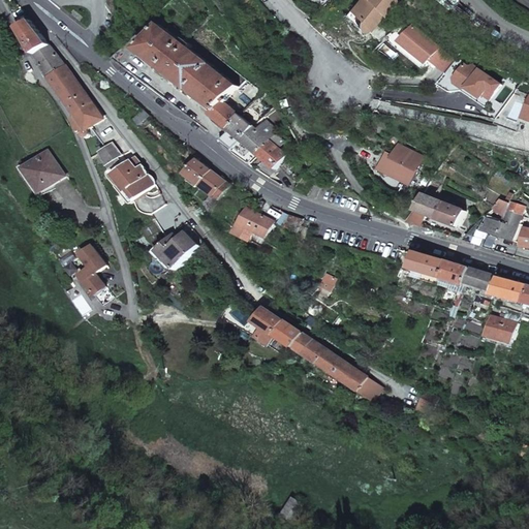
[(353,0),(345,8),(364,28),(393,0),(353,0)]
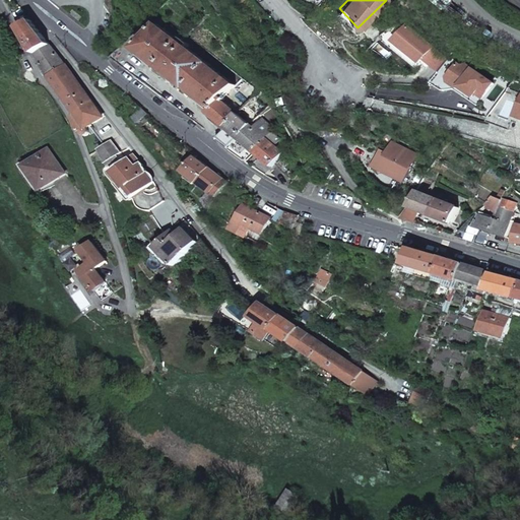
[(339,8),(334,12),(353,33),(358,27),(339,8)]
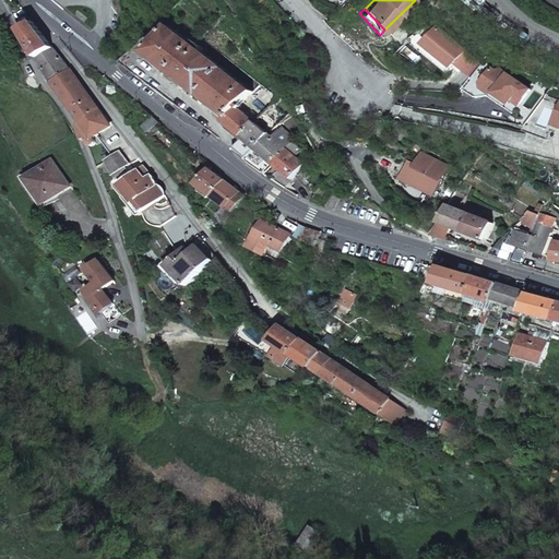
[(22,27),(54,79),(55,78),(69,69),(71,67),(39,27),(35,22),(34,21),(22,27)]
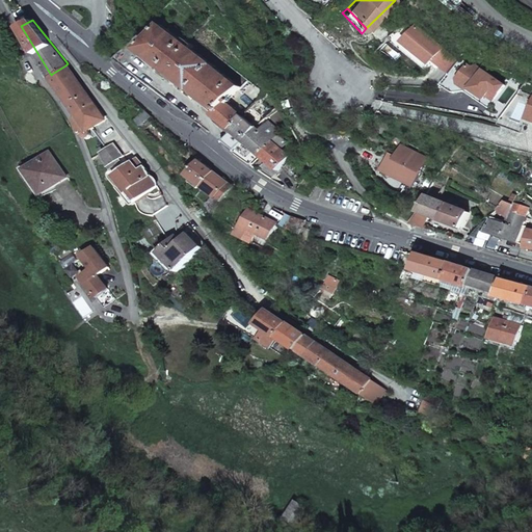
[(231,129),(243,115),(229,103),(231,102),(228,99),(238,85),(191,46),(192,44),(185,36),(183,38),(163,23),(140,49),(215,110),(213,113),(230,130),(231,129)]
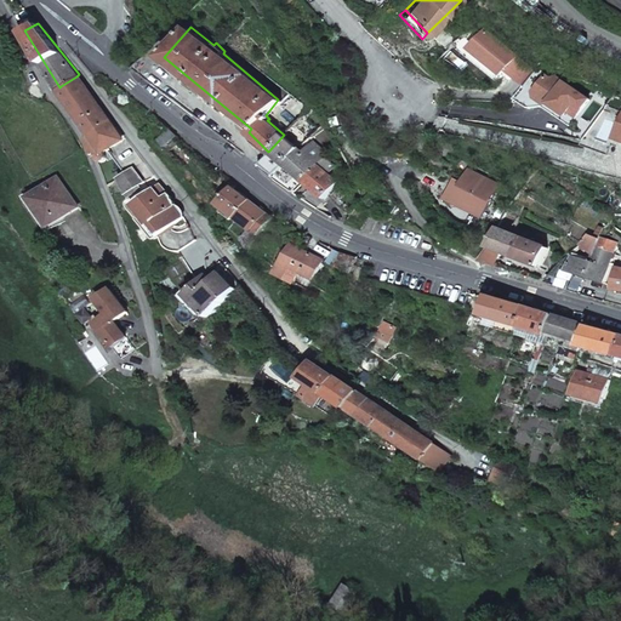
[(502,70),(519,85),(530,69),(482,29),(469,44),(502,70)]
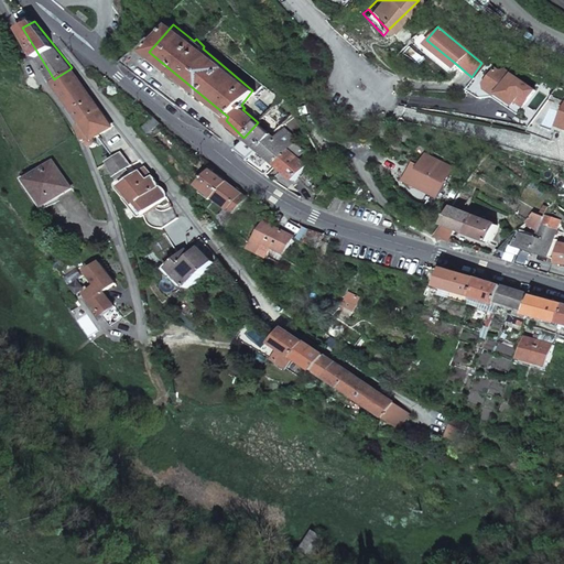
[(453,68),(456,64),(426,40),(423,44),(453,68)]
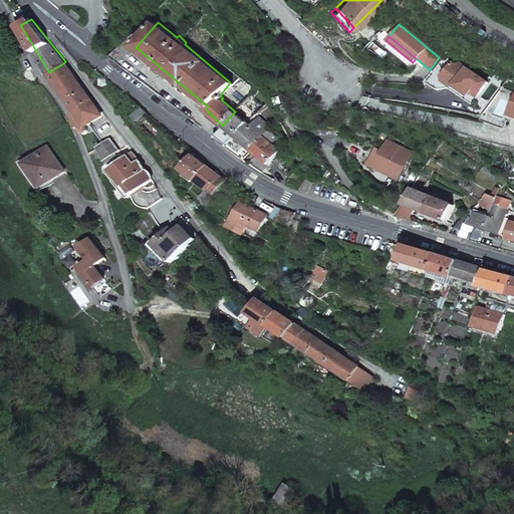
[(65,61),(63,63),(50,71),(77,112),(80,124),(82,130),(83,130),(84,131),(85,131),(86,130),(87,129),(87,127),(86,124),(89,121),(91,121),(101,113),(90,98),(88,100),(75,82),(78,80),(65,61)]
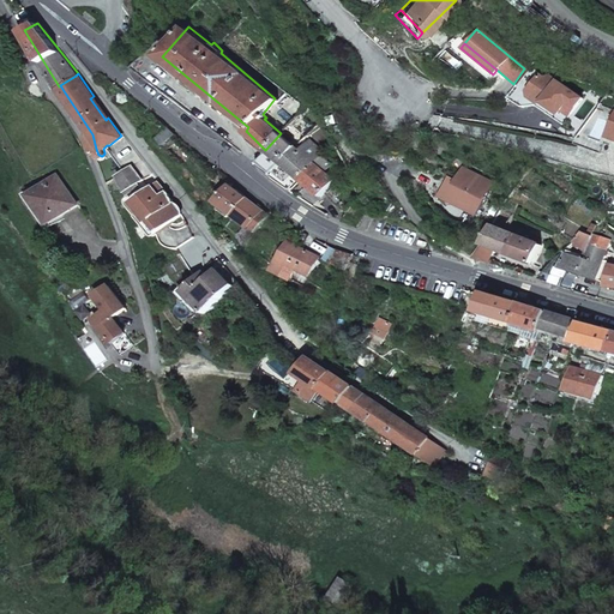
[(565,119),(579,97),(546,74),(541,76),(536,73),(525,90),(527,96),(534,102),(535,102),(539,102),(565,119)]
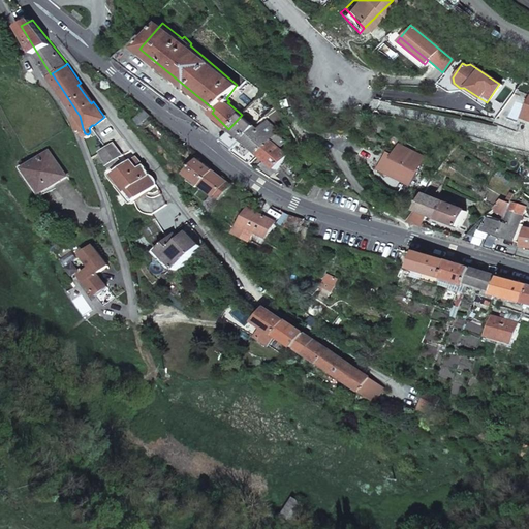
[(91,103),(93,101),(81,83),(78,85),(91,103)]
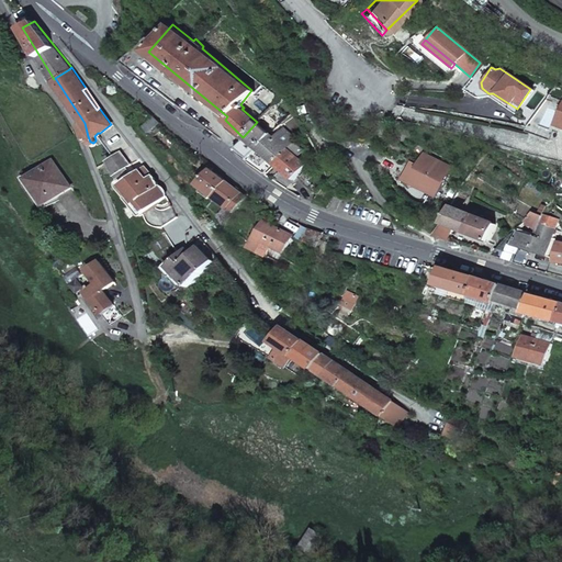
[(489,93),(487,96),(514,114),(517,109),(493,93),(490,93),(489,93)]
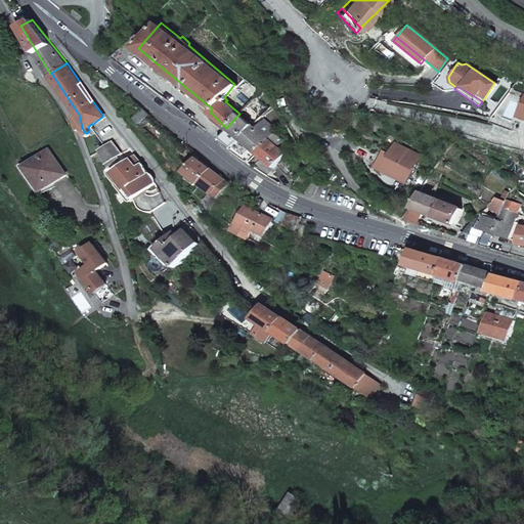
[(506,93),(495,120),(511,126),(520,99),(506,93)]
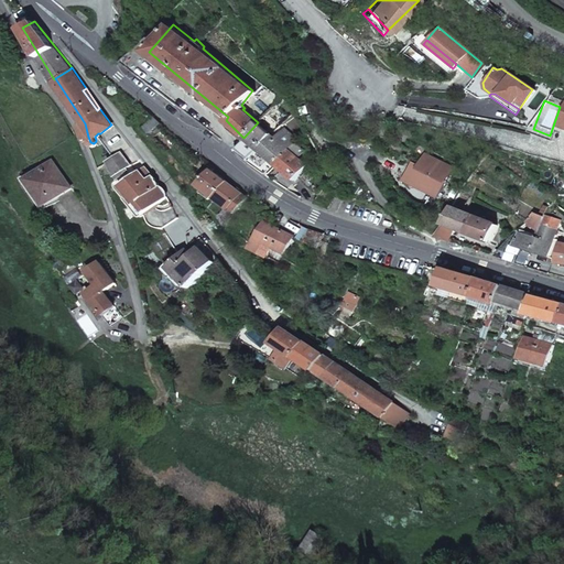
[(258,149),(271,134),(258,122),(245,137),(258,149)]
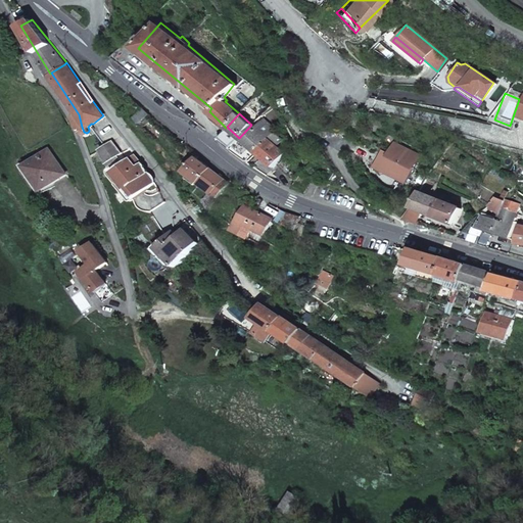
[(274,131),(275,129),(264,119),(255,128),(251,125),(239,138),(254,151),(267,138),(274,131)]
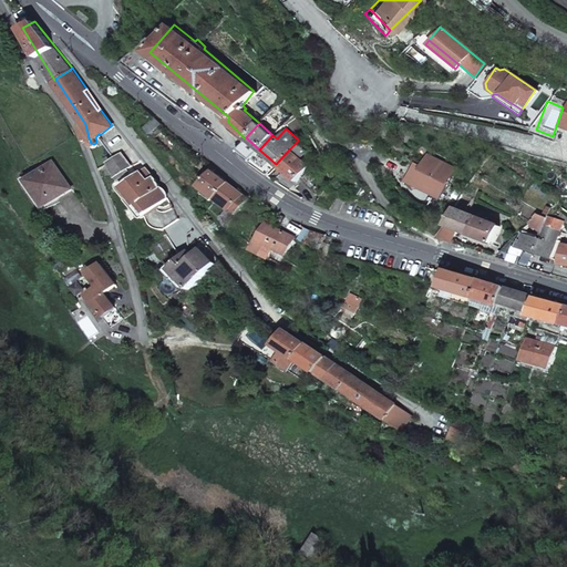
[(255,155),(259,150),(246,137),(245,138),(240,143),(243,144),(238,148),(248,157),(253,152),(255,155)]
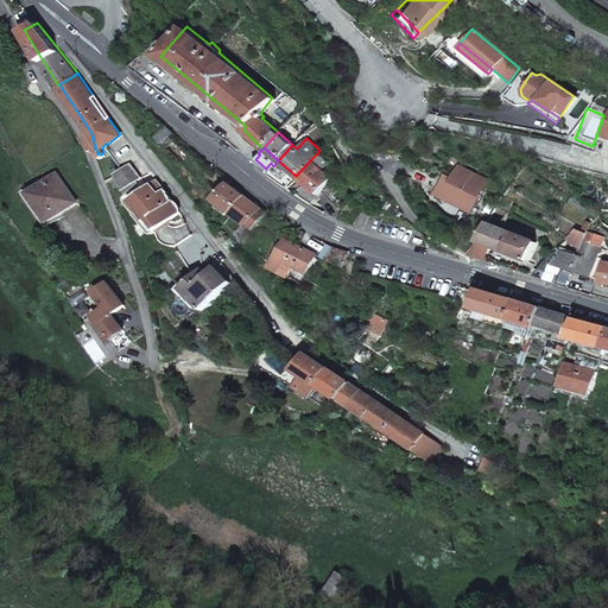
[(322,156),(318,152),(310,160),(315,165),(322,156)]
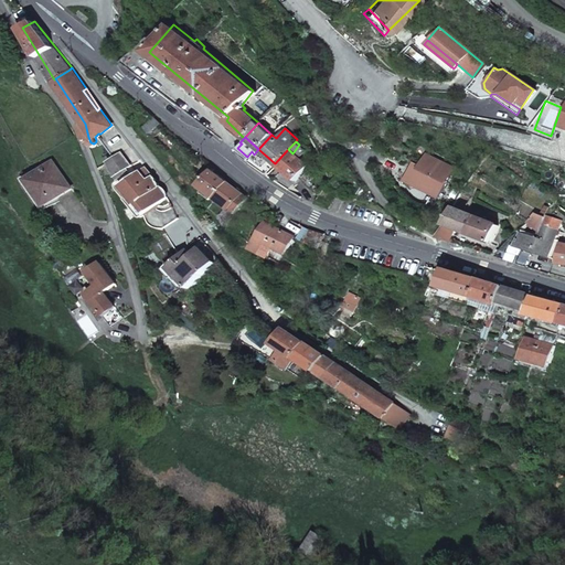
[(343,150),(334,159),(345,168),(363,147),(343,150)]
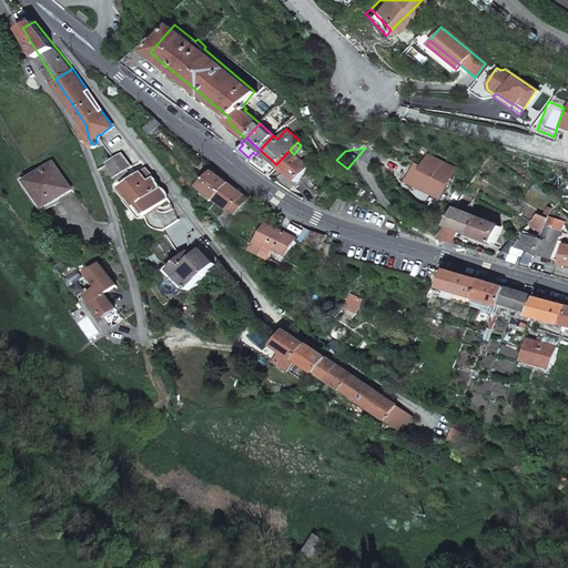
[(294,154),(290,150),(276,164),(296,182),(308,168),(294,154)]
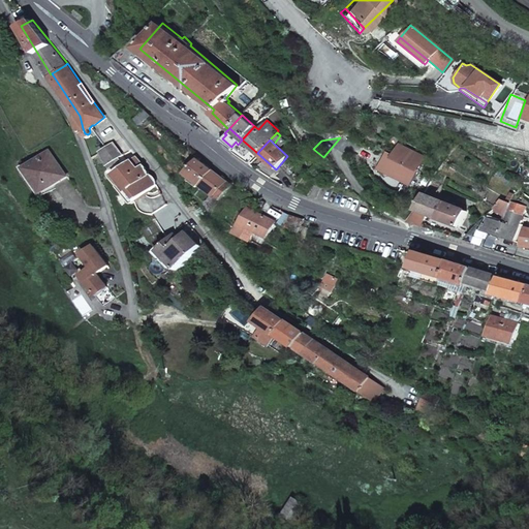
[(115,142),(107,147),(117,158),(123,153),(115,142)]
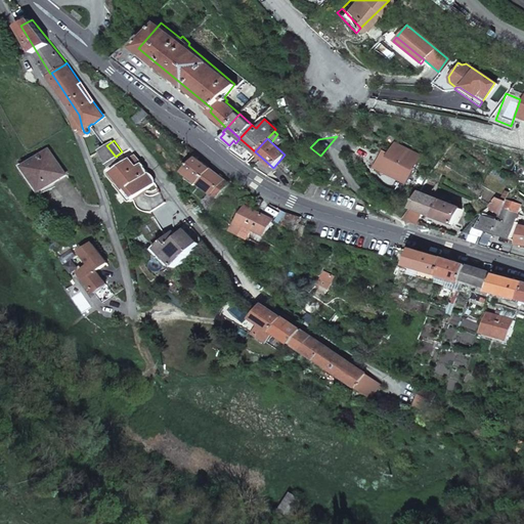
[(383,149),(374,168),(407,183),(422,154),(394,140),(389,151),(383,149)]
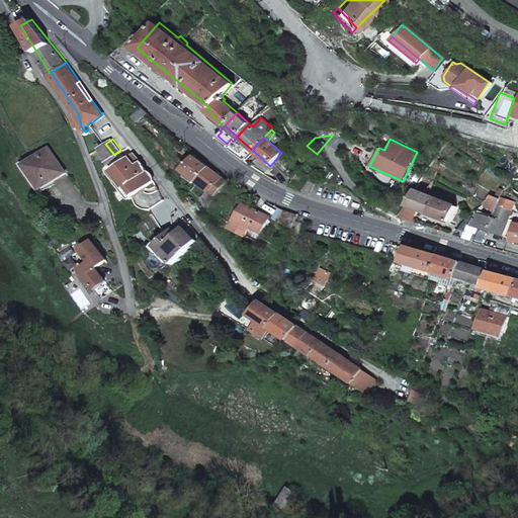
[(105,144),(100,148),(108,159),(114,155),(105,144)]
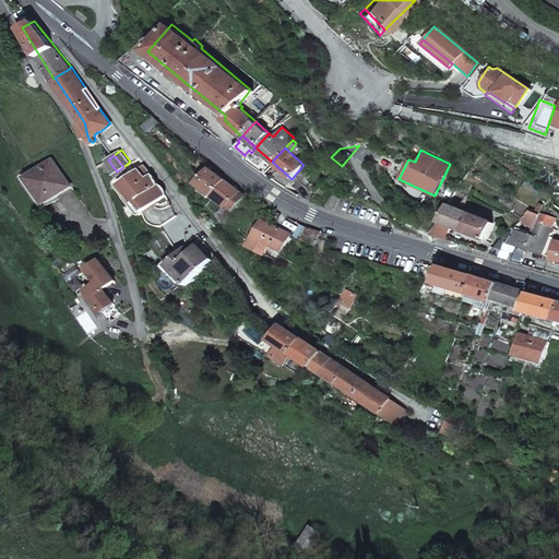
[(28,177),(45,202),(72,186),(56,159),(28,177)]
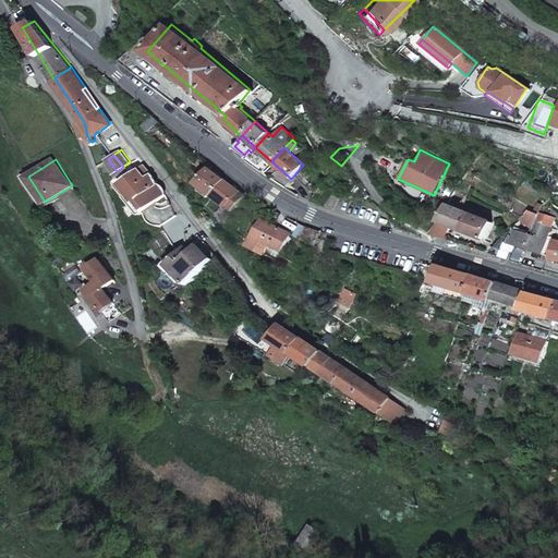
[(146,177),(150,172),(144,164),(140,168),(146,177)]
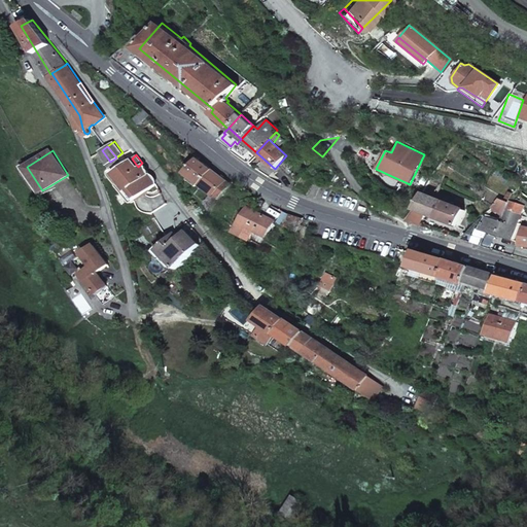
[(199,184),(211,169),(197,157),(185,173),(199,184)]
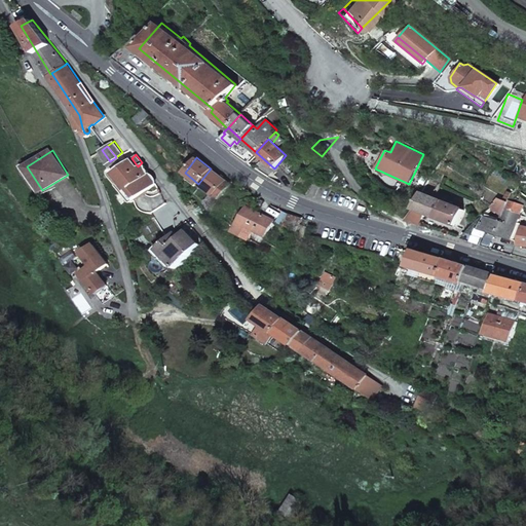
[(126,189),(135,198),(155,182),(155,179),(154,177),(153,176),(152,175),(151,174),(150,173),(148,173),(148,172),(147,170),(147,168),(146,168),(145,167),(144,167),(145,166),(144,164),(144,163),(143,162),(142,162),(138,166),(132,158),(111,174),(124,190),(126,189)]
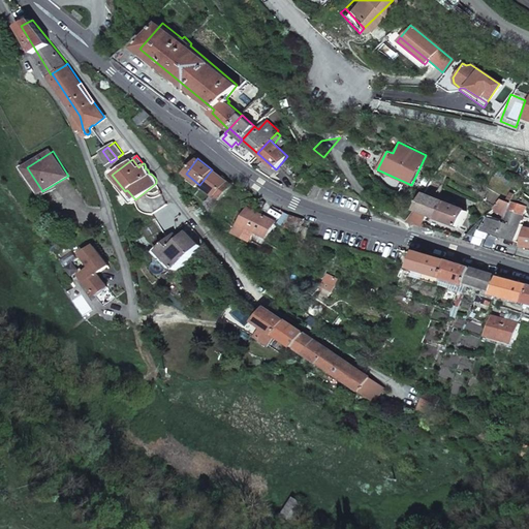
[(220,201),(234,185),(212,169),(199,185),(220,201)]
